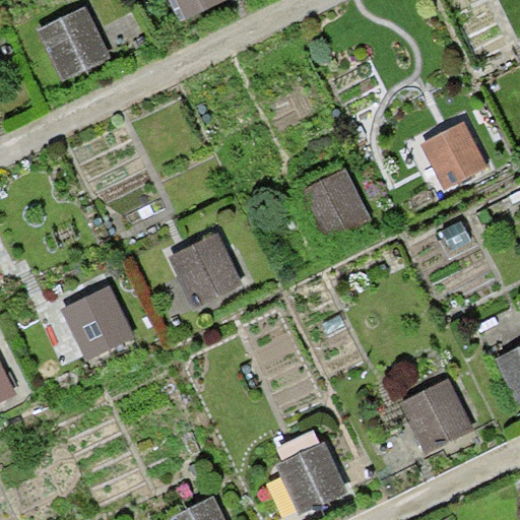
[(170,0),(181,22),(225,0),(170,0)]
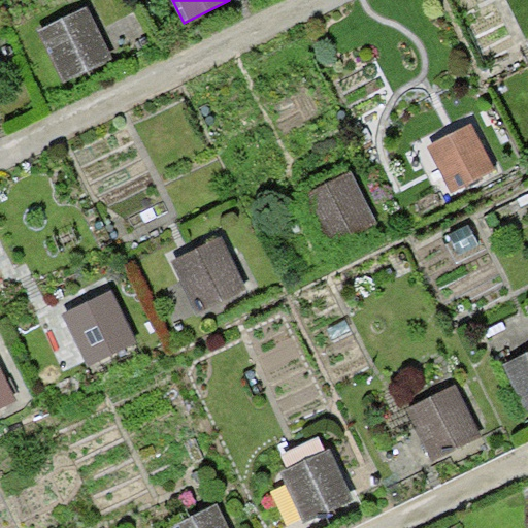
[(88,5),(38,29),(64,83),(113,59),(88,5)]
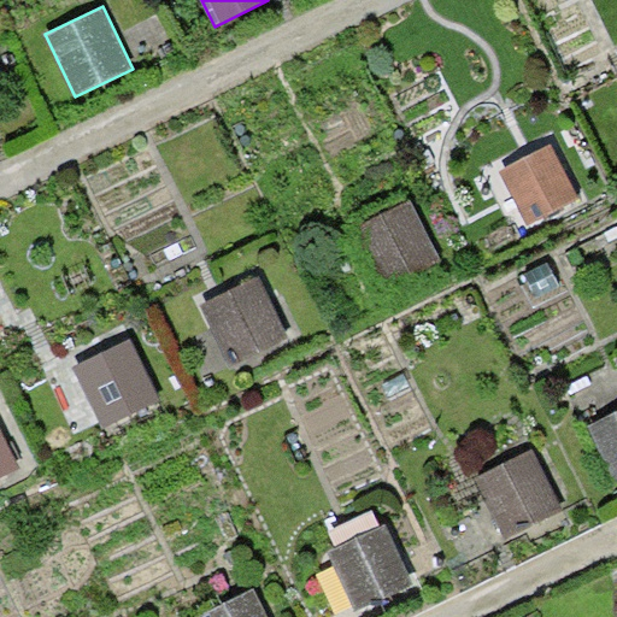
[(552,144),(499,171),(528,225),(580,198),(552,144)]
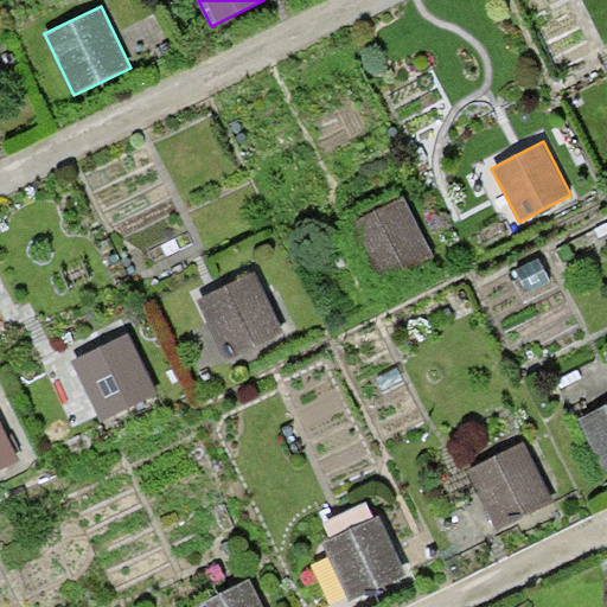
[(406,196),(347,222),(376,283),(433,256),(406,196)]
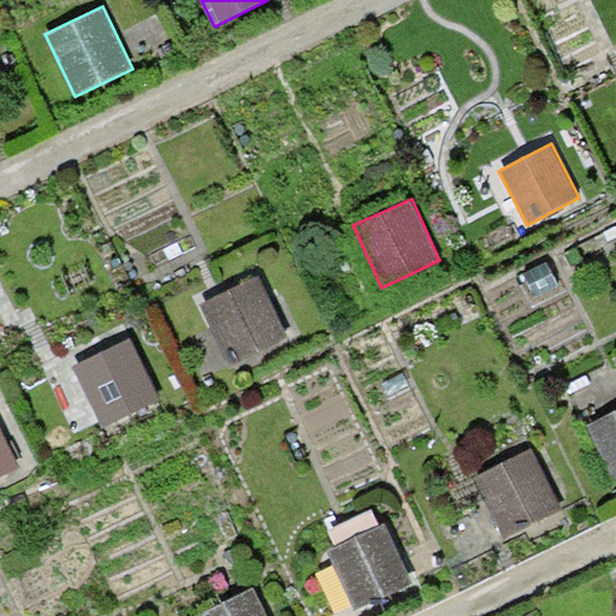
[(259,274),(199,302),(230,367),(289,339),(259,274)]
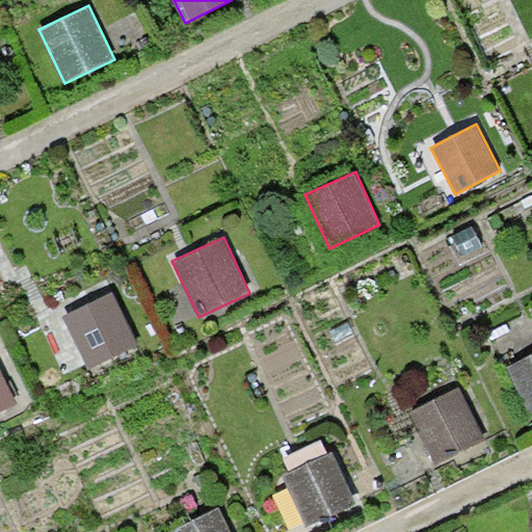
[(113,292),(63,316),(88,369),(138,345),(113,292)]
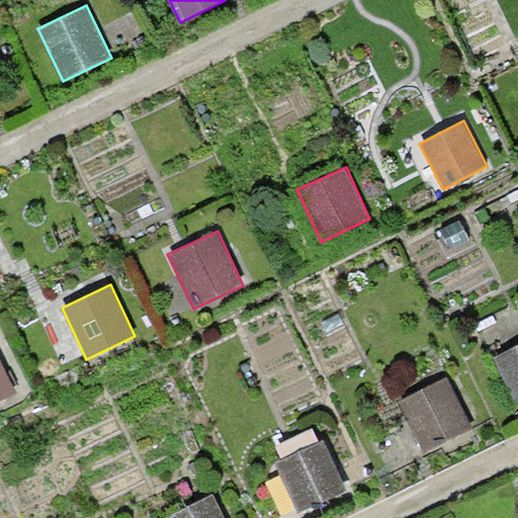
[(517,344),(493,356),(516,404),(517,403),(517,344)]
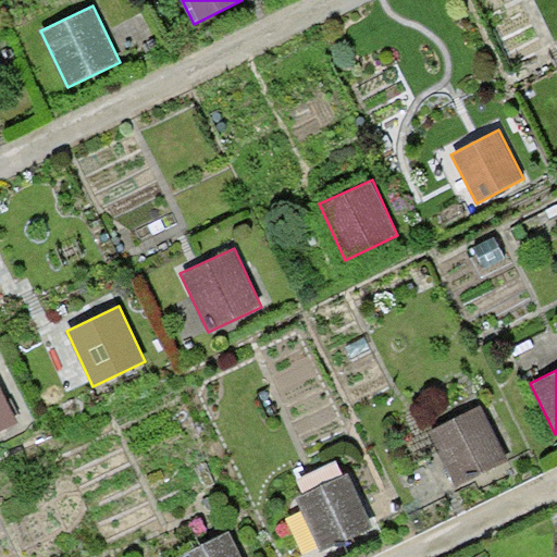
[(0,386),(0,431),(17,423),(0,386)]
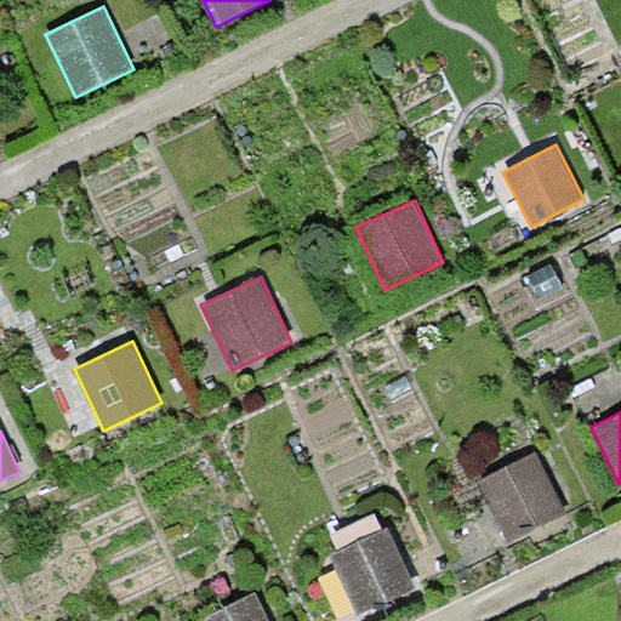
[(536,453),(480,478),(510,541),(565,514),(536,453)]
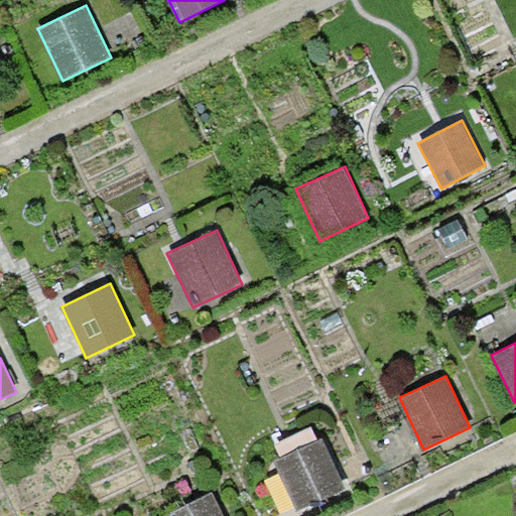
[(323,438),(274,460),(297,510),(346,489),(323,438)]
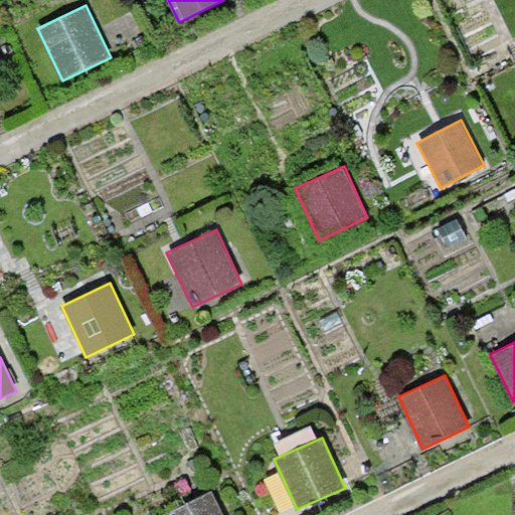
[(223,514),(212,491),(165,513),(165,514),(223,514)]
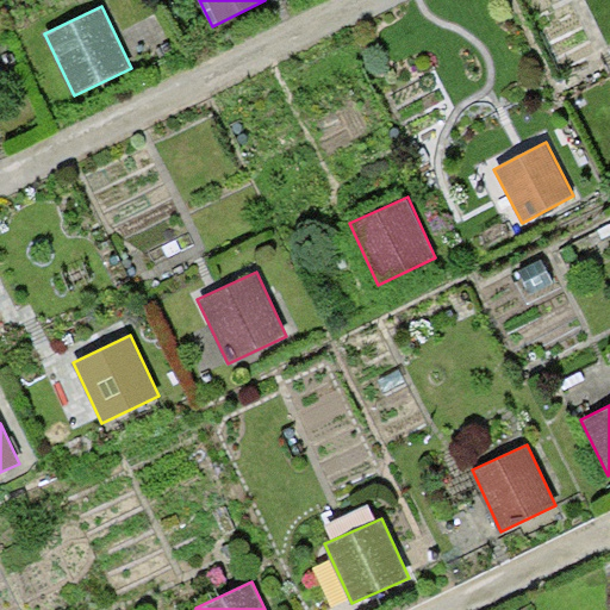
All buildings are outlined.
